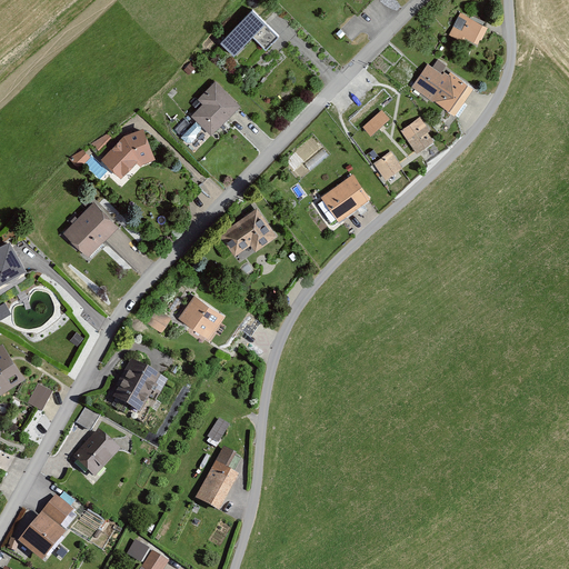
[(276,37),(250,11),(217,46),(230,58),(250,38),(262,50),(276,37)]
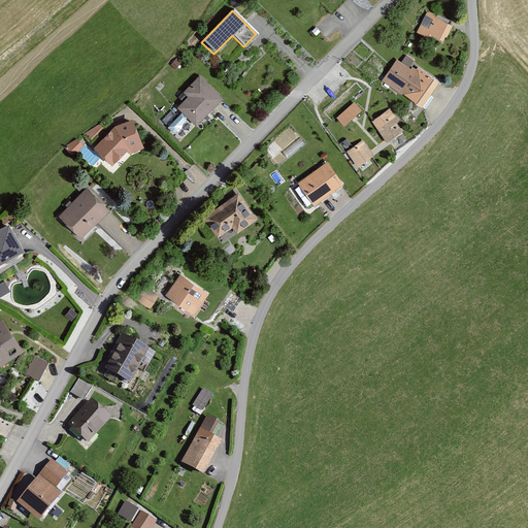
[(452,27),(425,14),(417,34),(440,44),(442,39),(446,40),(452,27)]
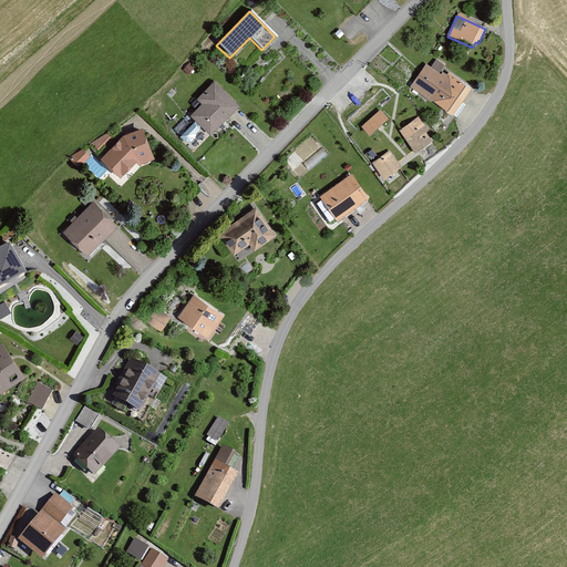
[(430,70),(424,66),(409,90),(450,117),(470,90),(447,74),(445,76),(442,74),(441,76),(439,75),(443,68),(435,62),(430,70)]
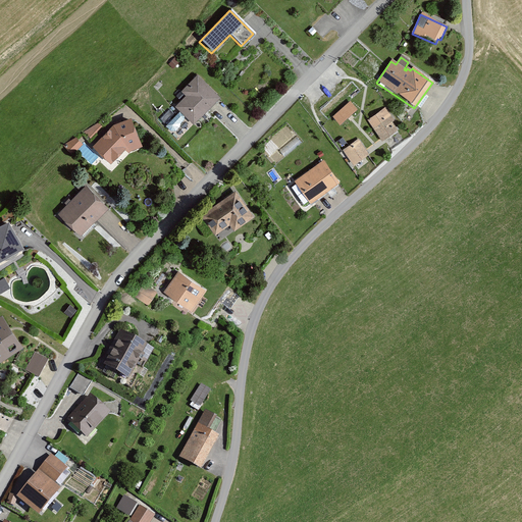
[(177,64),(173,60),(167,66),(171,70),(177,64)]
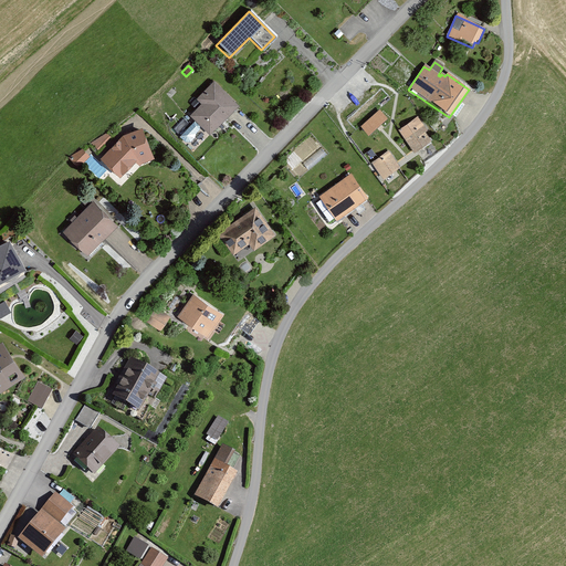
[(238,107),(213,82),(189,105),(195,109),(188,115),(208,136),(238,107)]
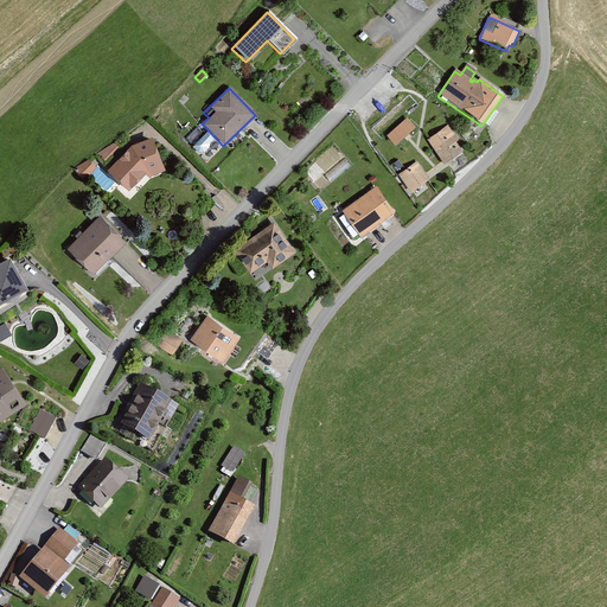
[(414,129),(407,120),(385,136),(393,146),(414,129)]
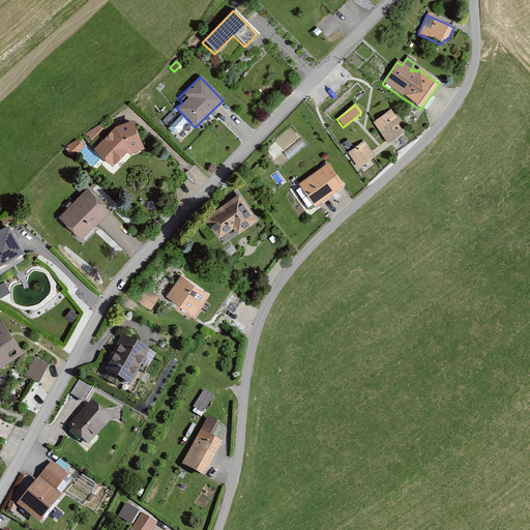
[(406,133),(390,110),(371,123),(386,146),(406,133)]
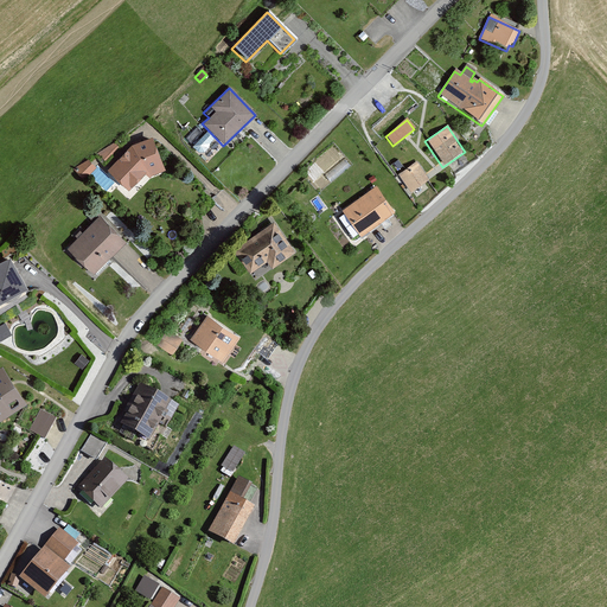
[(127,192),(145,174),(146,179),(164,173),(151,139),(129,147),(106,172),(127,192)]
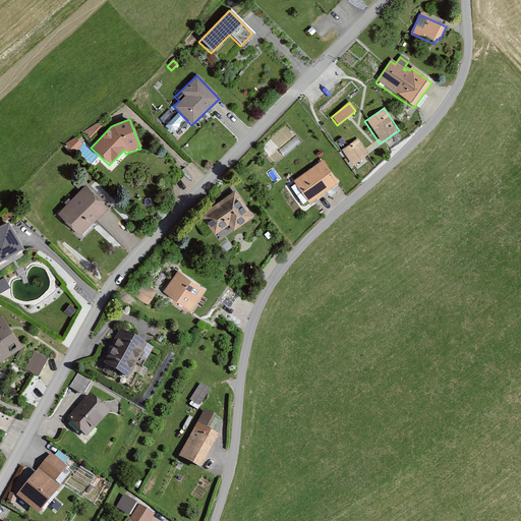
[(97,124),(84,132),(91,138),(101,128),(97,124)]
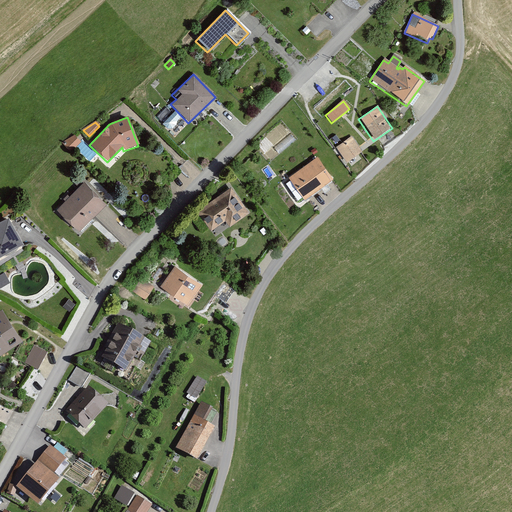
[(63,143),(63,147),(69,153),(80,142),(75,136),(63,143)]
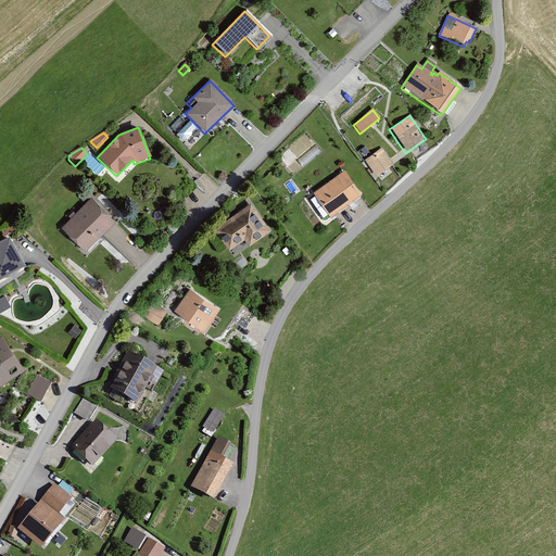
[(392,167),(380,150),(363,162),(375,179),(392,167)]
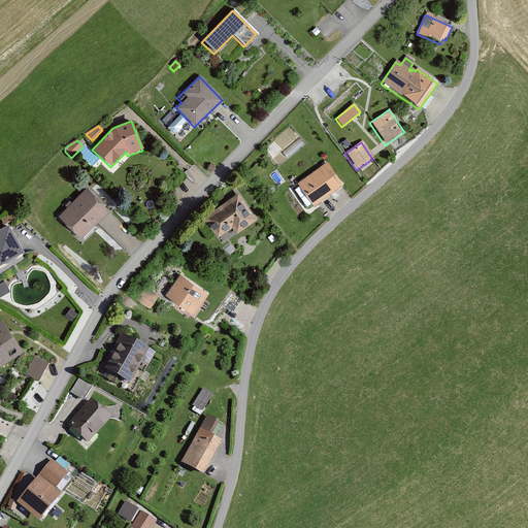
[(341,187),(326,163),(296,184),(311,206),(341,187)]
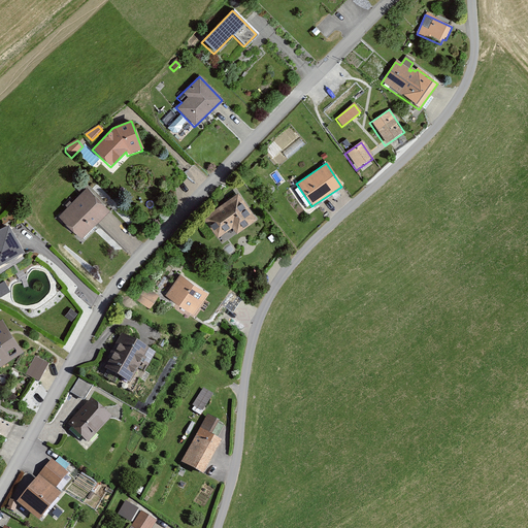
[(83,187),(78,183),(73,189),(77,193),(83,187)]
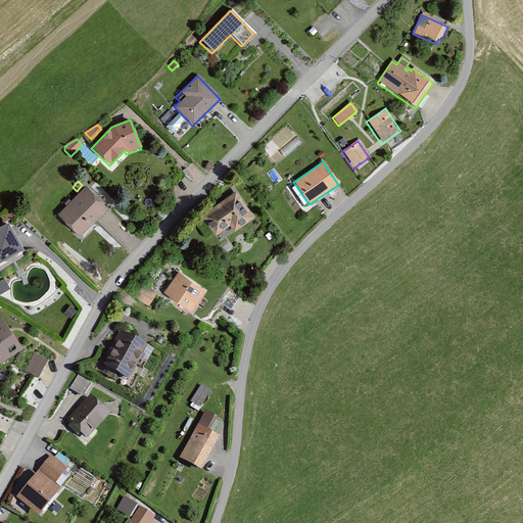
[(107,210),(84,188),(56,216),(80,239),(107,210)]
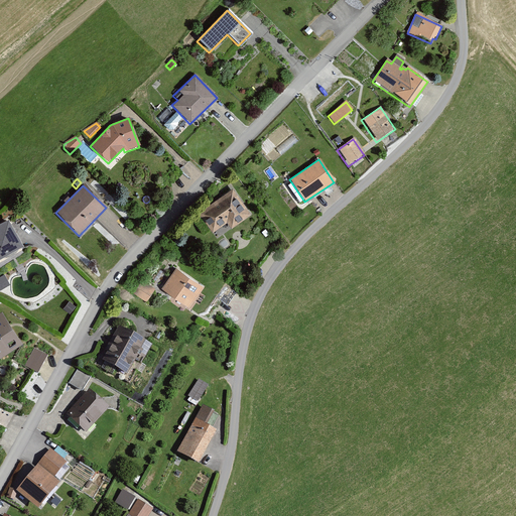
[(250,215),(233,189),(198,214),(211,234),(225,224),(229,230),(250,215)]
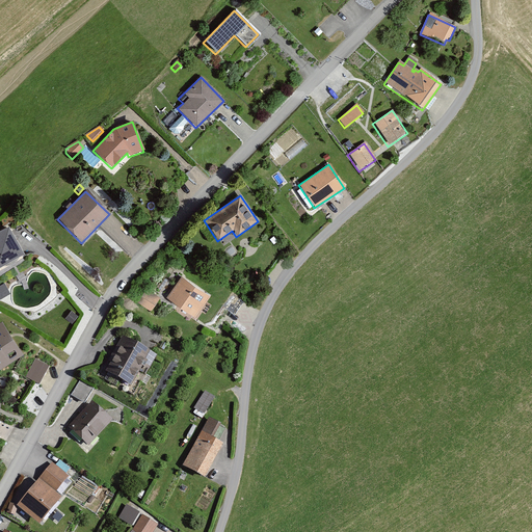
[(0,266),(22,255),(6,228),(0,231),(0,266)]
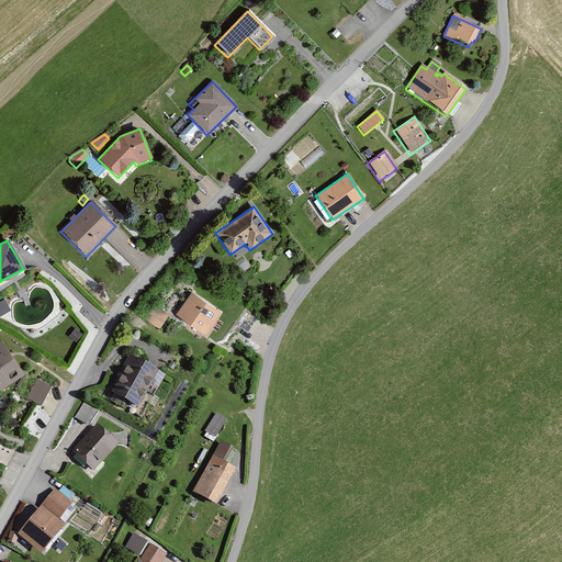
[(195,281),(186,276),(181,283),(191,289),(195,281)]
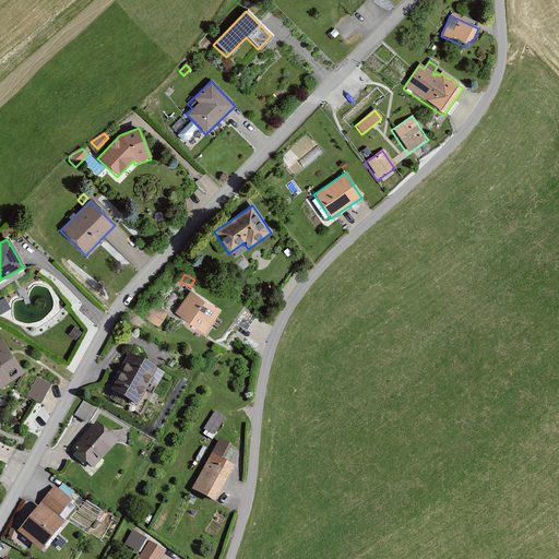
[(218,312),(190,292),(174,314),(202,335),(218,312)]
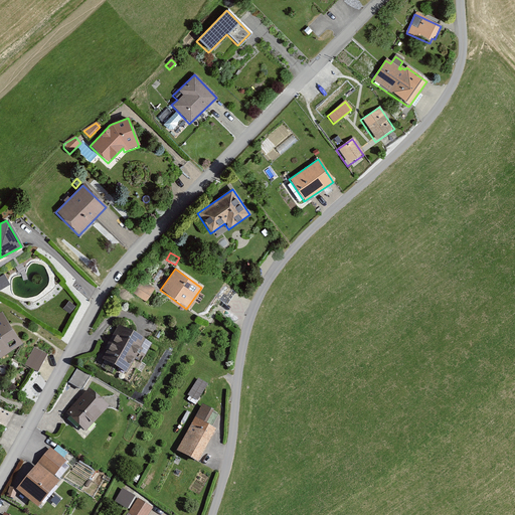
[(0,286),(10,281),(4,271),(0,273),(0,286)]
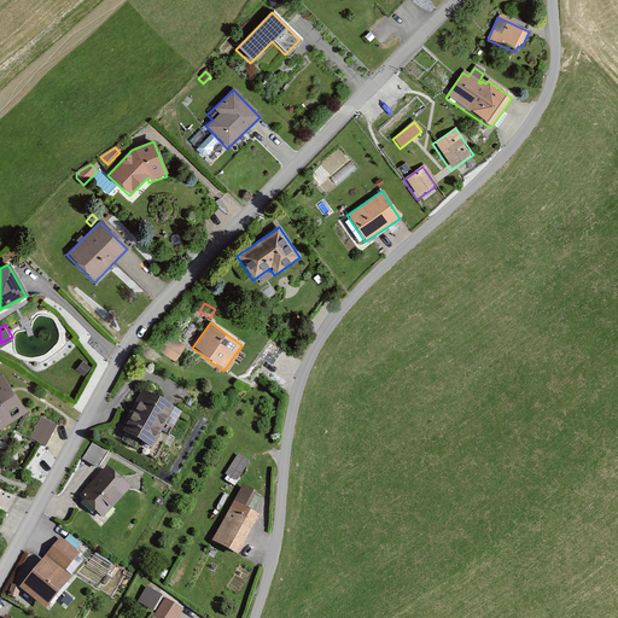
[(184,349),(168,339),(159,355),(174,365),(184,349)]
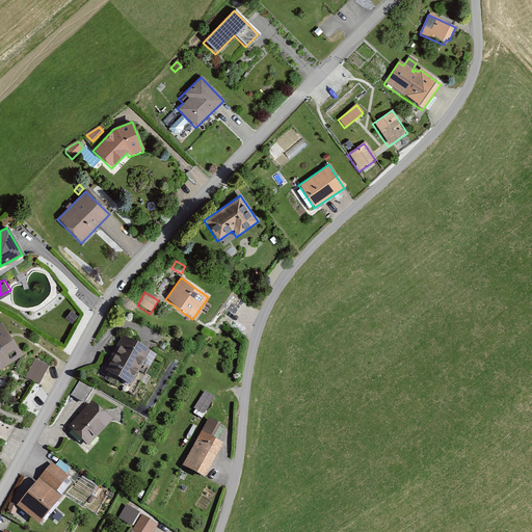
[(0,369),(21,356),(0,323),(0,369)]
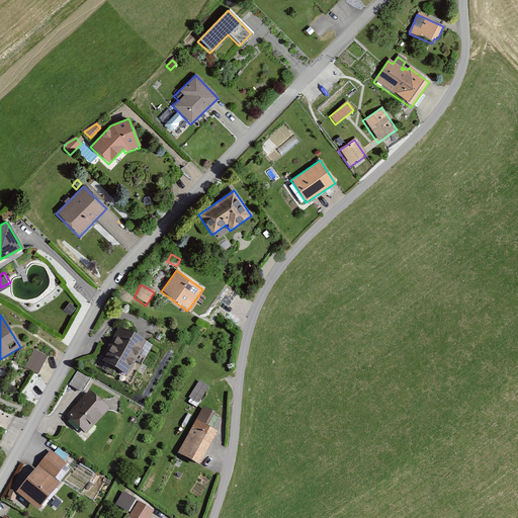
[(151,350),(116,330),(111,339),(114,340),(100,365),(125,379),(139,357),(145,360),(151,350)]
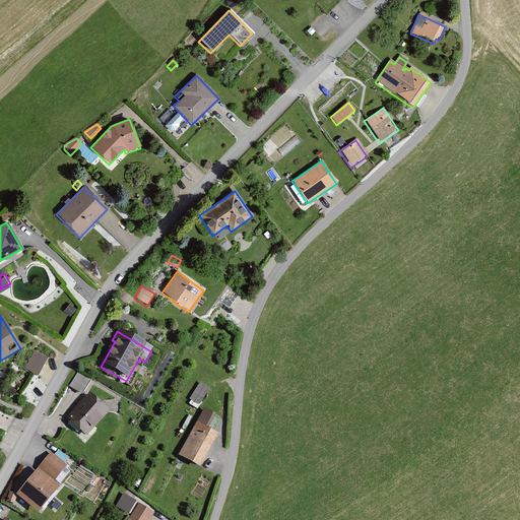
[(41,374),(50,354),(34,347),(24,367),(41,374)]
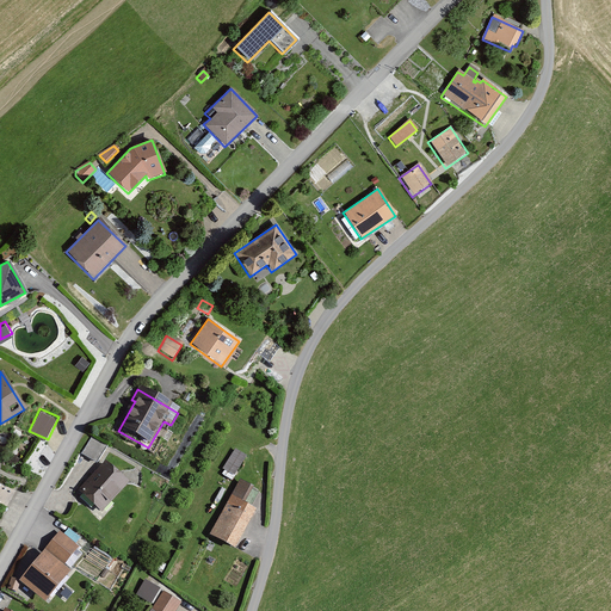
[(80,458),(94,467),(104,450),(90,442),(80,458)]
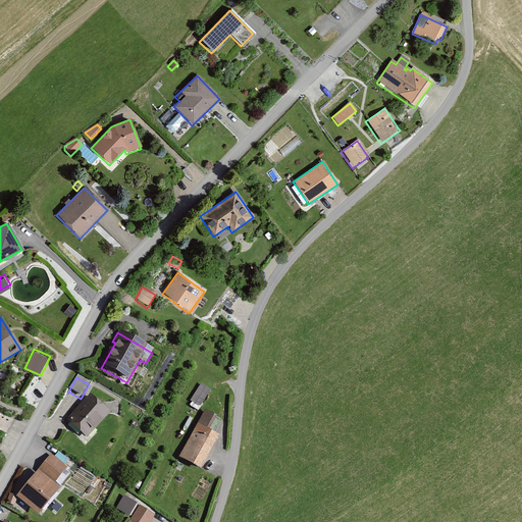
[(209,393),(199,386),(190,403),(199,408),(209,393)]
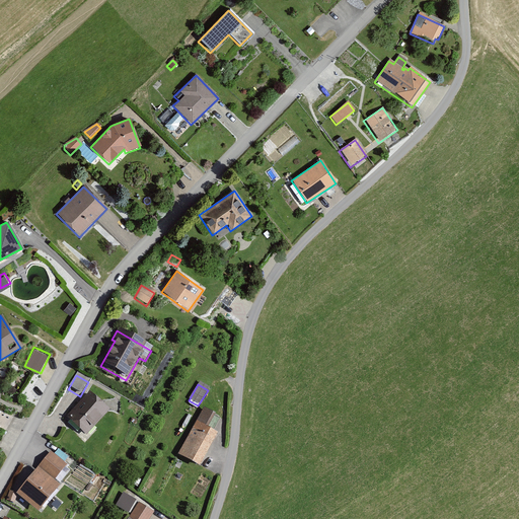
[(107,415),(88,395),(64,420),(83,439),(107,415)]
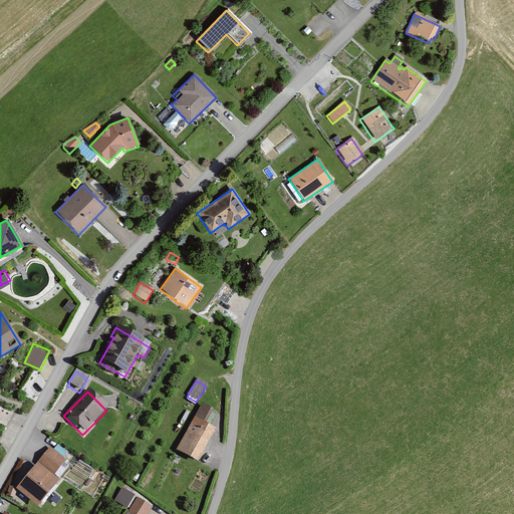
[(211,413),(200,407),(174,453),(195,465),(214,432),(204,426),(211,413)]
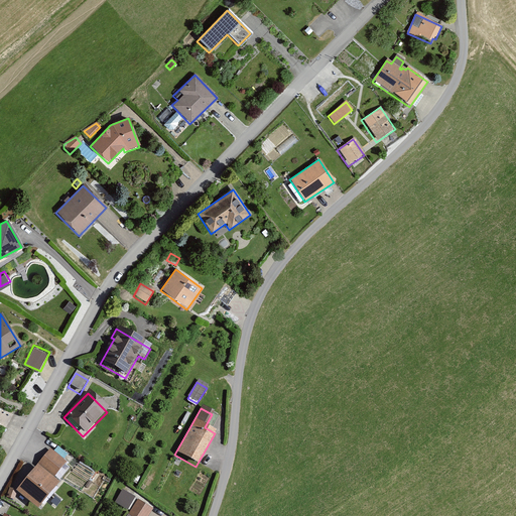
[(65,467),(49,453),(15,492),(36,510),(57,486),(52,481),(65,467)]
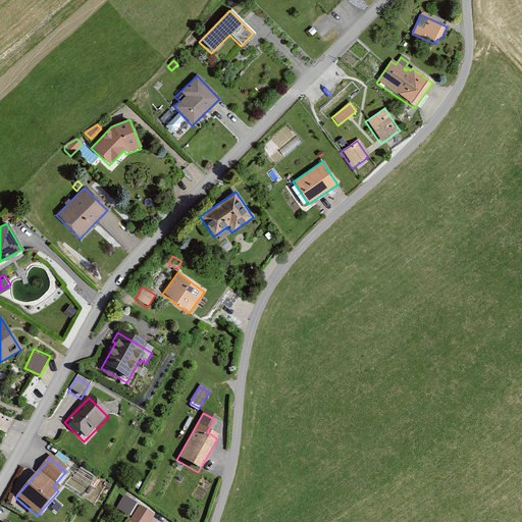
[(135,505),(122,499),(115,511),(126,518),(135,505)]
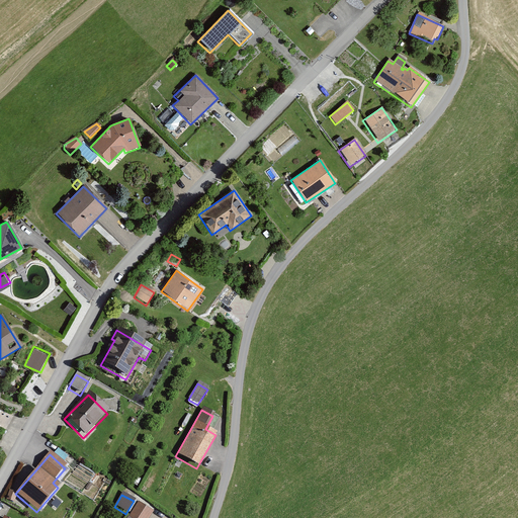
[(148,517),(151,514),(137,505),(128,517),(148,517)]
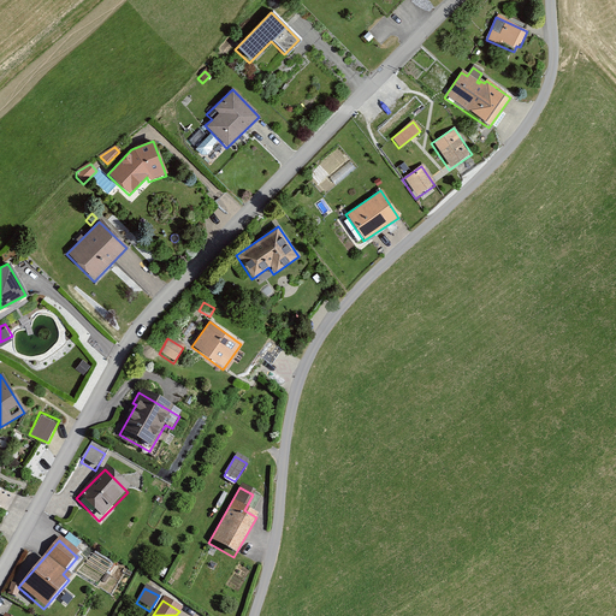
All buildings are outlined.
